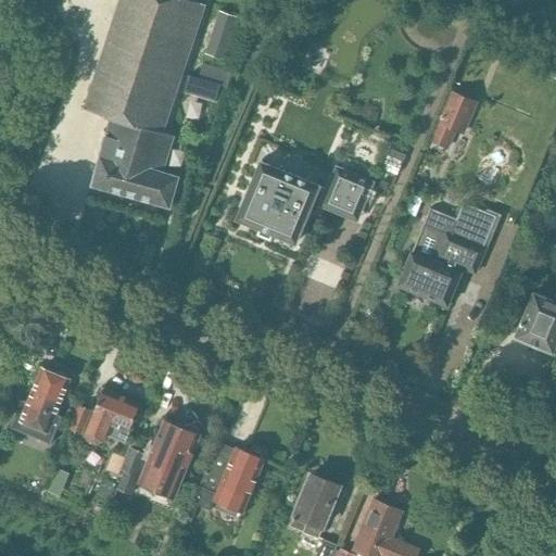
[(169,206),(177,177),(163,172),(174,136),(162,133),(204,3),(193,0),(119,0),(85,108),(111,116),(105,134),(92,185),(169,206)]
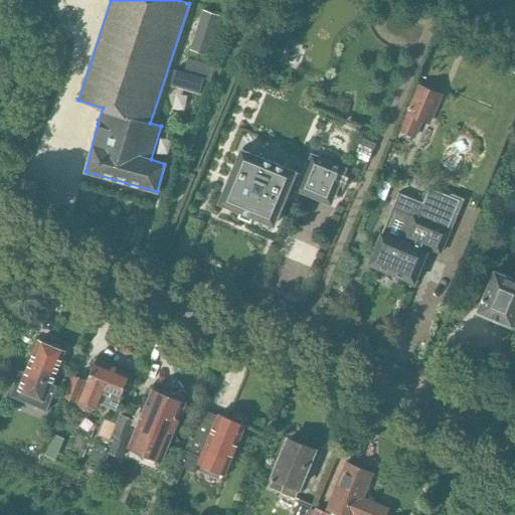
[(207,55),(220,15),(202,9),(189,49),(207,55)]
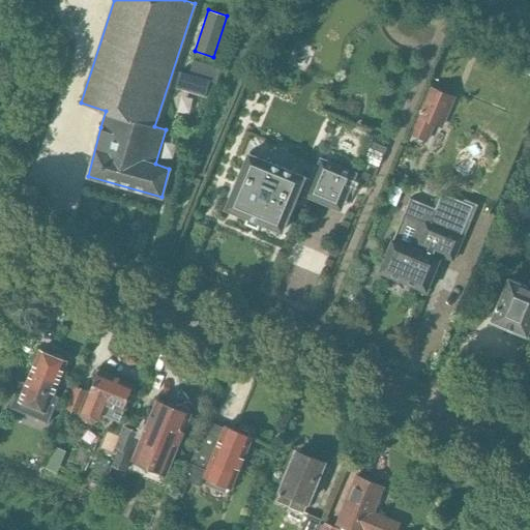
[(193,60),(188,75),(210,81),(216,83),(221,68),(193,60)]
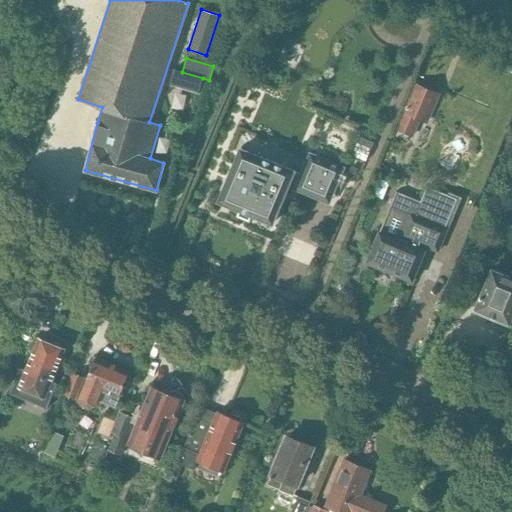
[(401,112),(394,129),(413,137),(420,120),(427,123),(439,93),(413,83),(401,112)]
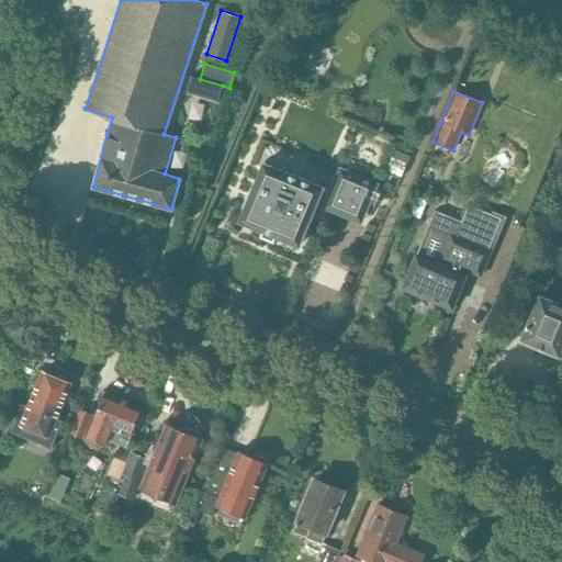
[(394,150),(392,157),(406,163),(408,156),(394,150)]
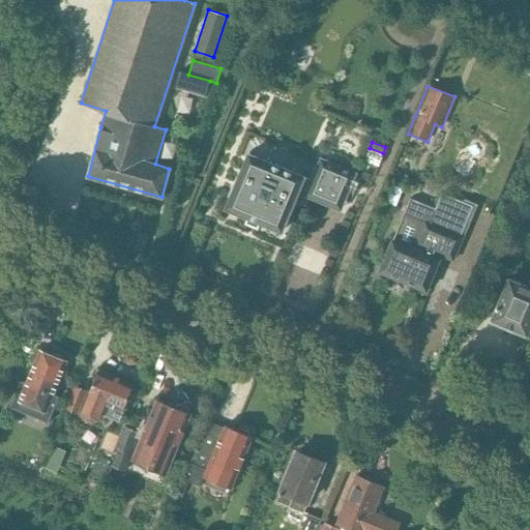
[(230,197),(226,208),(282,231),(305,176),(248,152),(235,186),(232,185),(228,196),(230,197)]
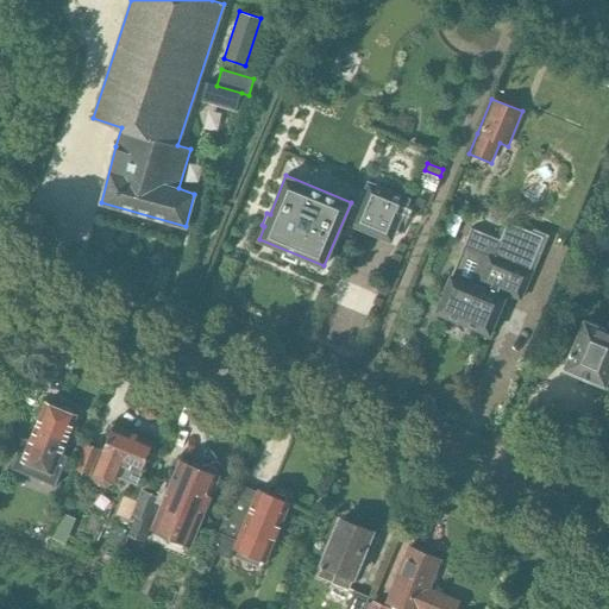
[(369,180),(351,225),(391,243),(410,198),(369,180)]
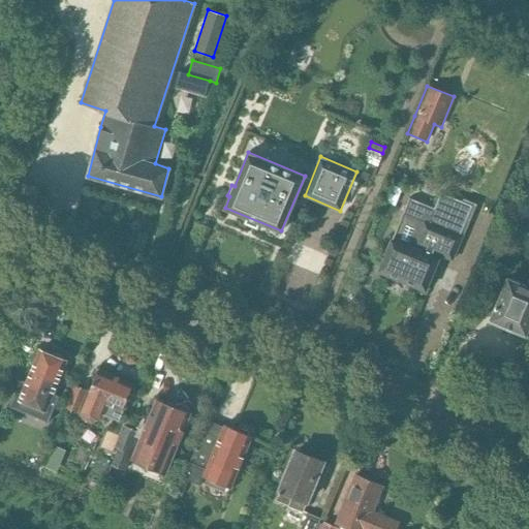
[(390,184),(382,200),(393,205),(400,188),(390,184)]
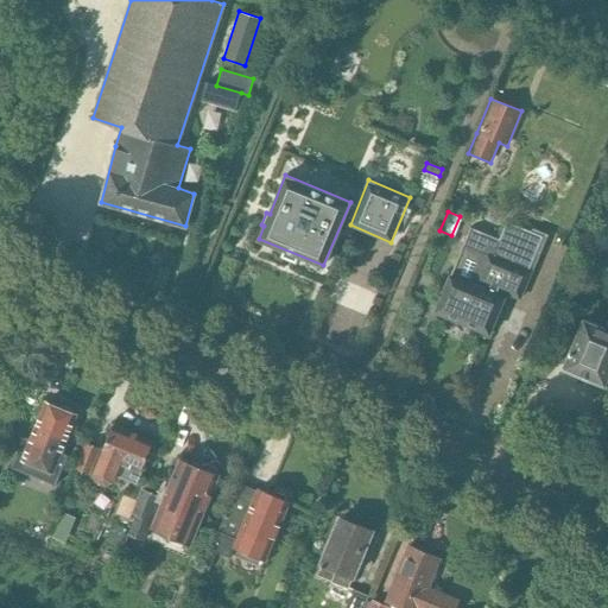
[(451,278),(436,315),(485,334),(499,298),(496,297),(499,292),(514,299),(520,302),(533,271),(529,268),(527,268),(540,239),(507,225),(494,254),(487,252),(466,242),(451,278)]
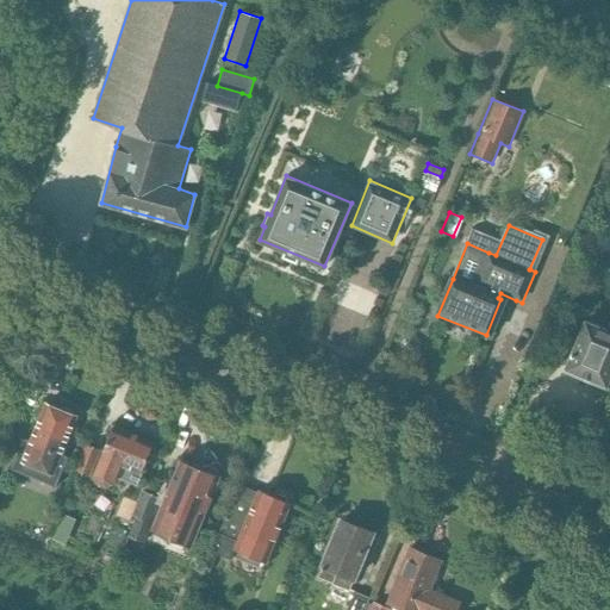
[(609,322),(608,328),(585,318),(565,368),(608,386),(609,380),(609,322)]
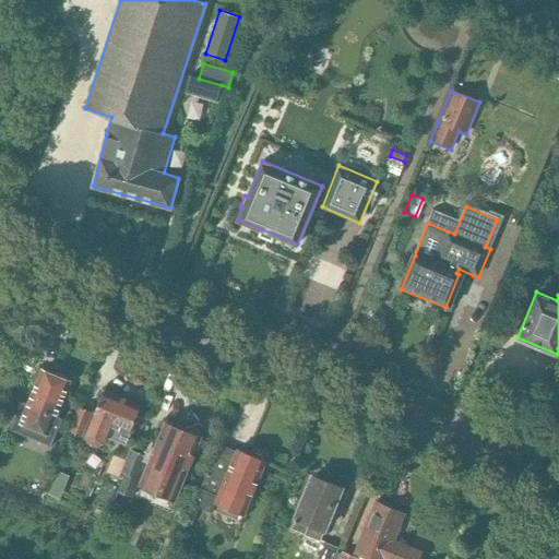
[(55,373),(42,369),(27,404),(20,401),(10,430),(50,447),(62,418),(57,417),(71,380),(69,379),(67,375),(59,372),(55,373)]
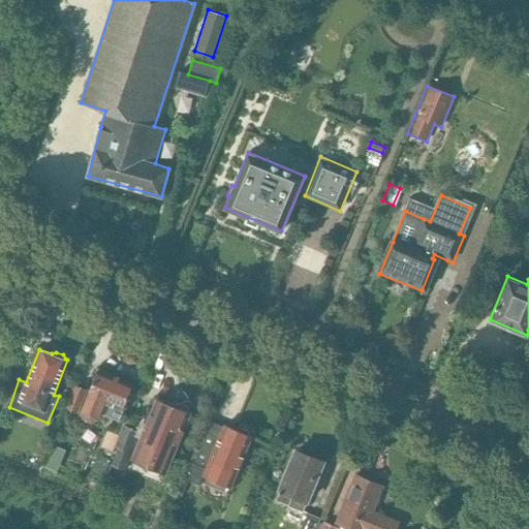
[(118,421),(122,411),(133,383),(98,369),(87,396),(81,411),(84,418),(92,422),(99,419),(101,413),(106,415),(118,421)]
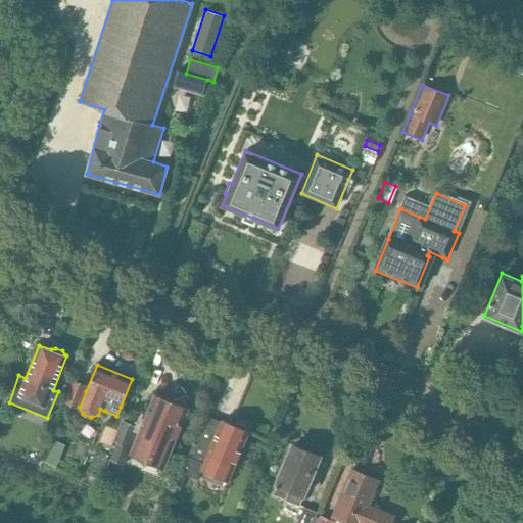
[(76,409),(87,385),(75,380),(63,402),(76,409)]
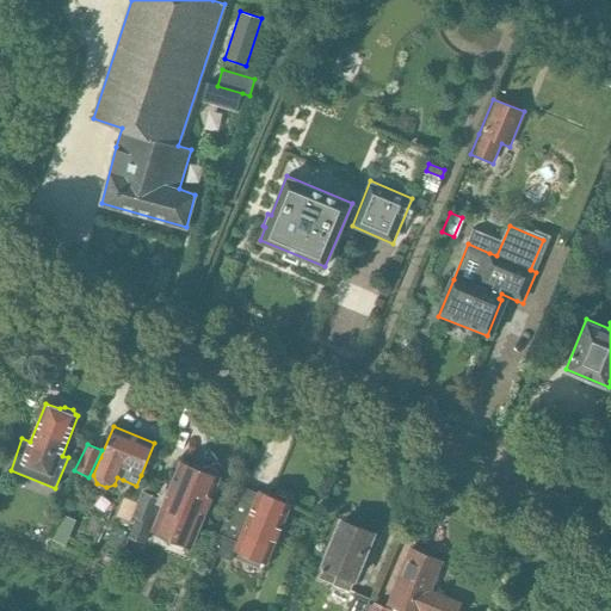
[(203,470),(183,462),(153,531),(191,547),(215,492),(217,493),(221,492),(224,485),(223,480),(220,479),(221,477),(218,476),(220,474),(217,469),(209,466),(204,467),(203,470)]
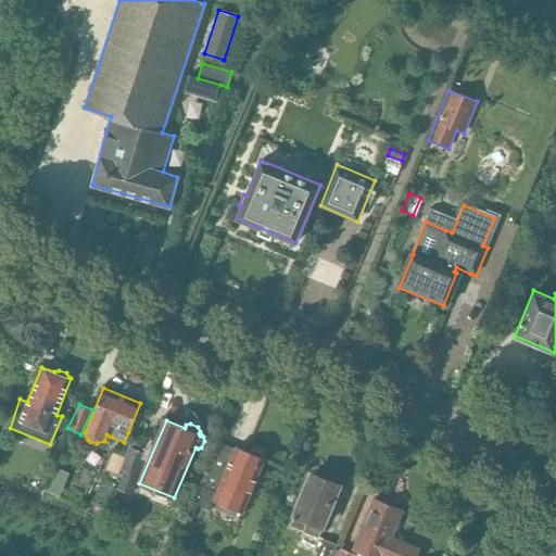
[(236,450),(218,442),(193,503),(210,509),(214,501),(218,503),(215,508),(236,517),(238,510),(243,513),(265,458),(263,457),(261,453),(253,450),(249,452),(237,446),(236,450)]
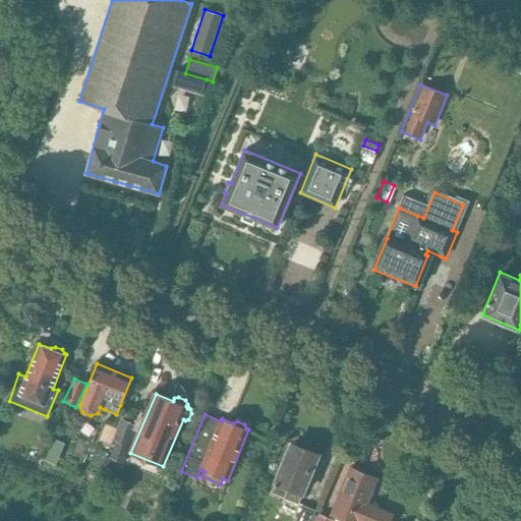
[(115,441),(124,419),(121,417),(116,428),(106,424),(100,440),(111,445),(113,441),(115,441)]
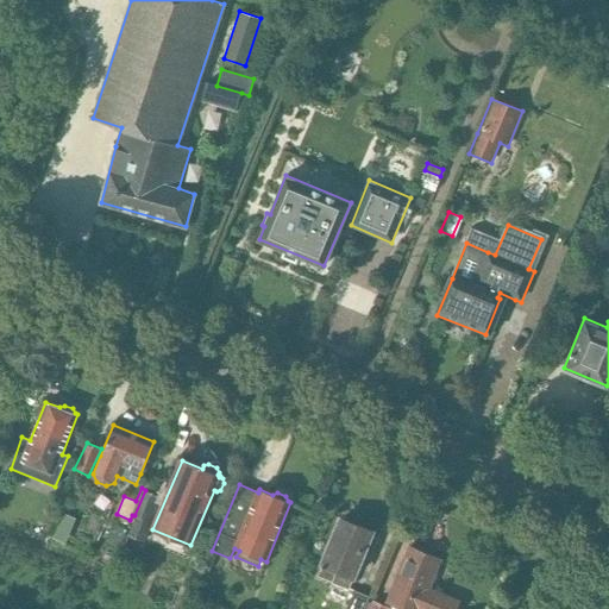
[(145,490),(135,515),(136,516),(127,535),(144,541),(162,497),(145,490)]
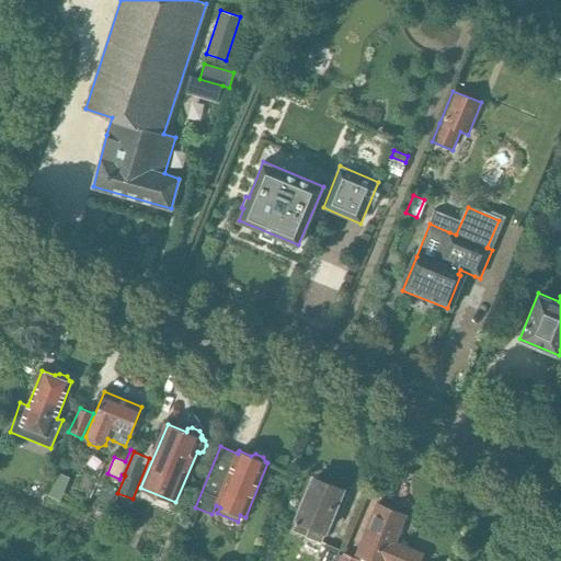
[(296,522),(293,530),(307,536),(306,537),(321,542),(324,534),(331,518),(338,522),(350,491),(323,480),(323,479),(315,474),(313,477),(311,476),(293,521),(296,522)]
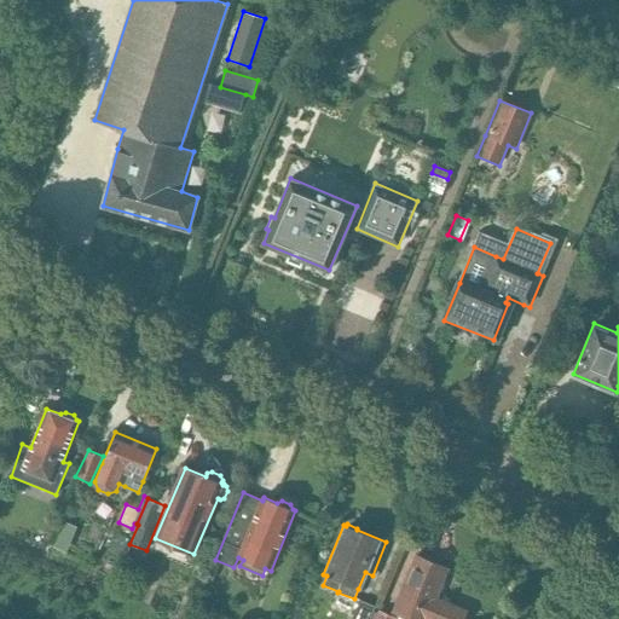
[(55,539),(51,547),(65,553),(71,541),(67,538),(57,533),(55,539)]
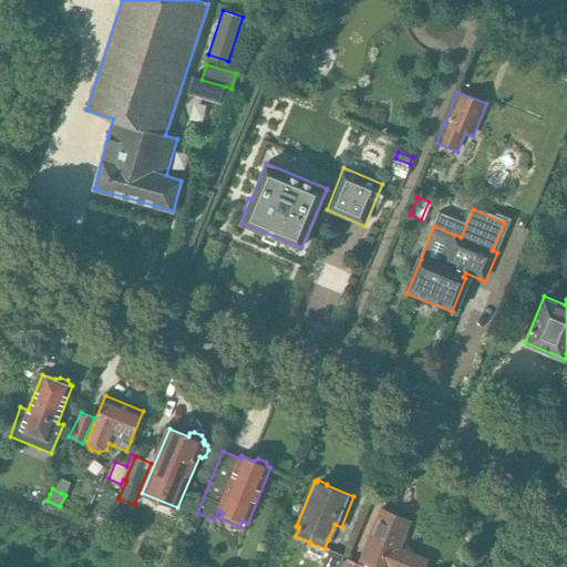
[(423,566),(428,560),(399,548),(410,522),(381,509),(361,560),(377,566),(423,566)]
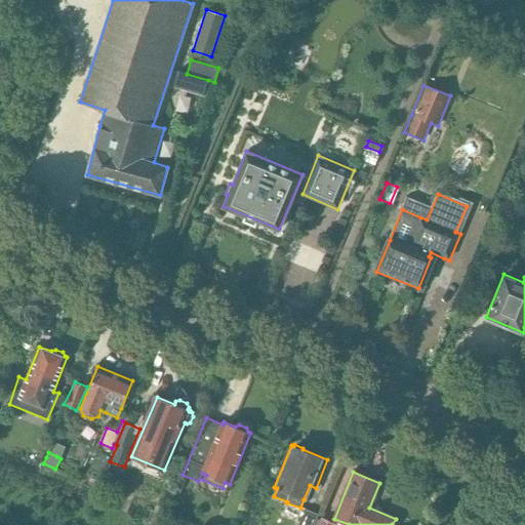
[(314,524),(317,518),(319,514),(306,509),(297,524),(314,524)]
